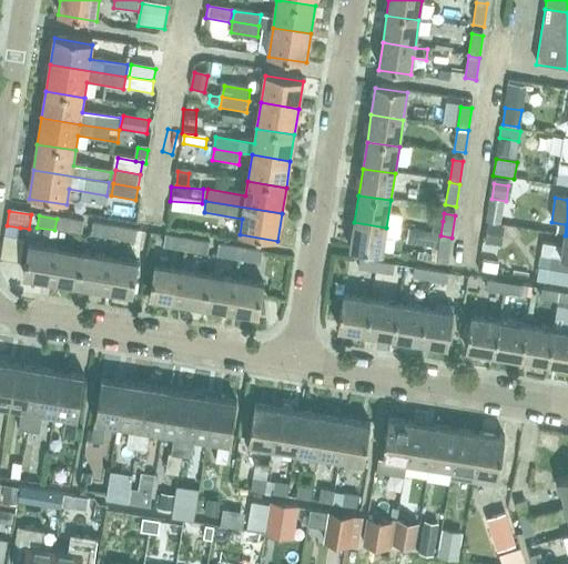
[(81,234),(83,223),(66,220),(63,232),(81,234)]
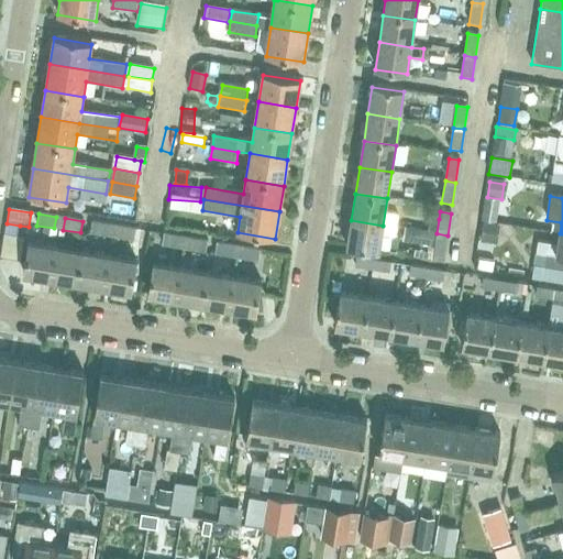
[(430,218),(428,233),(437,234),(437,233),(439,219),(430,218)]
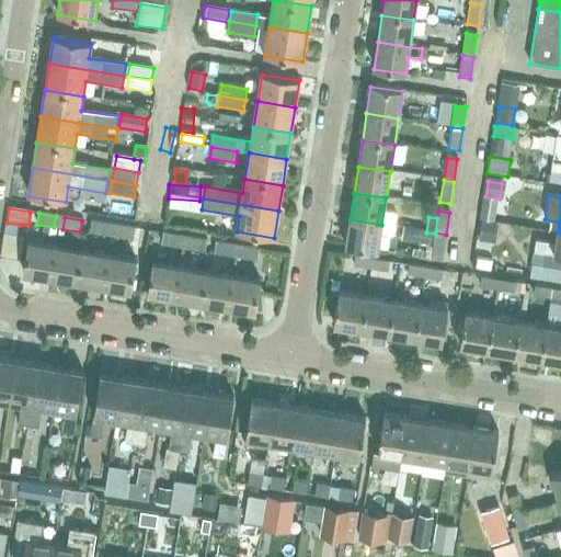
[(377,251),(381,225),(350,219),(345,247),(377,251)]
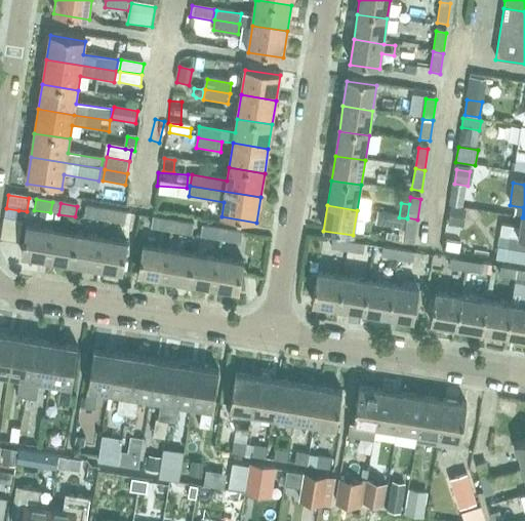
[(98,221),(101,210),(84,207),(83,218),(98,221)]
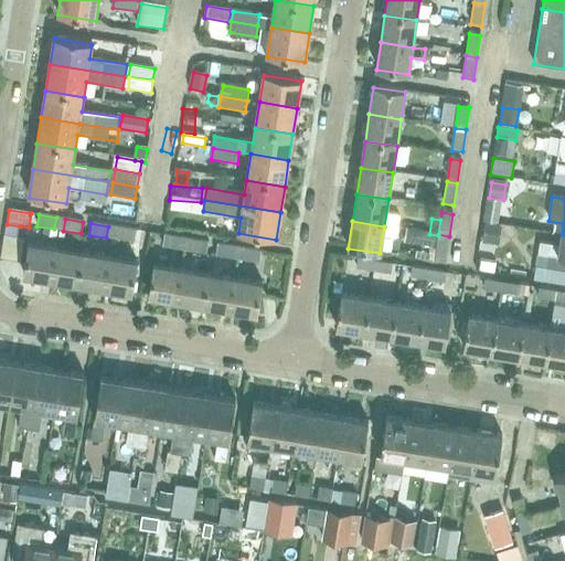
[(486,226),(483,242),(496,244),(498,229),(486,226)]
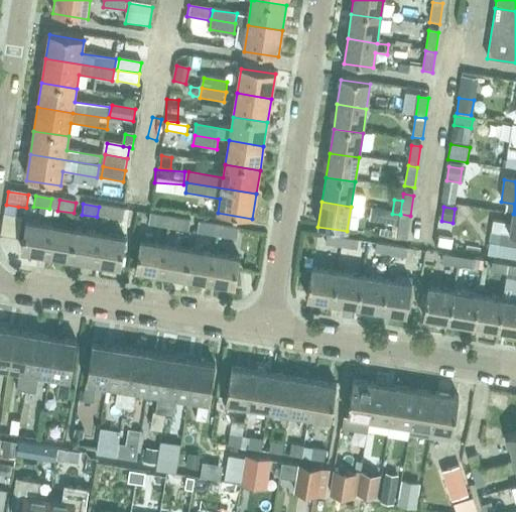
[(122,222),(124,211),(108,208),(107,219),(122,222)]
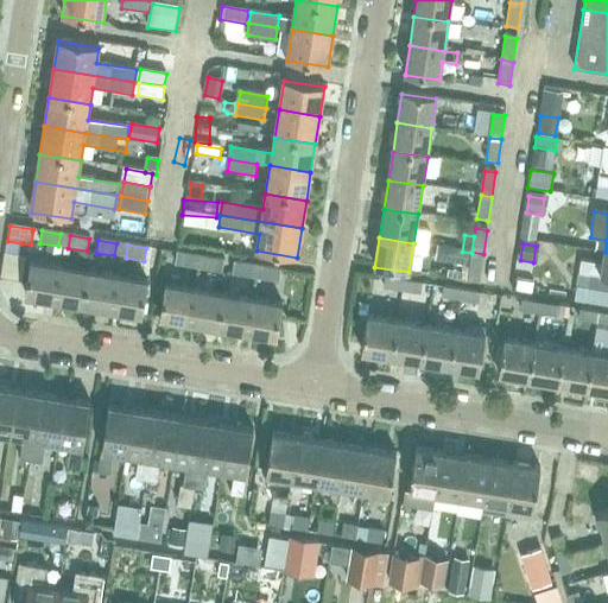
[(439,248),(437,262),(469,267),(472,253),(462,252),(439,248)]
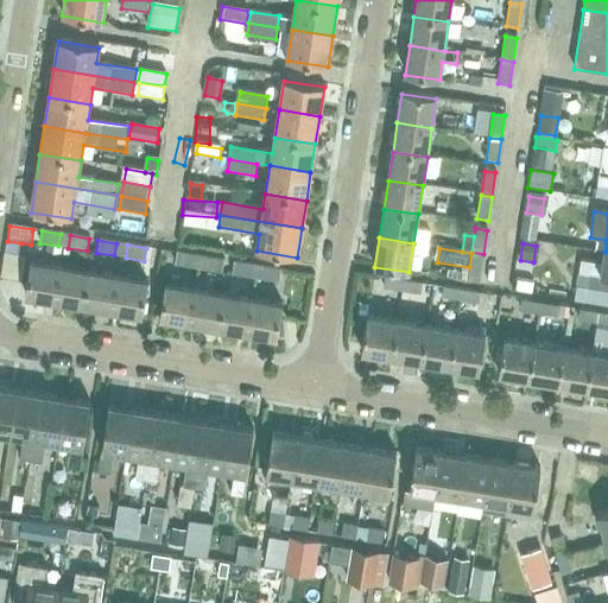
[(480,278),(483,254),(472,252),(472,253),(469,267),(468,277),(480,278)]
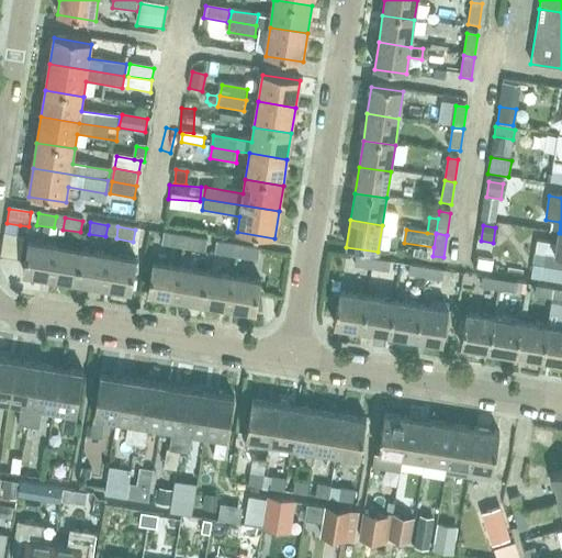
[(535,255),(531,279),(561,283),(561,233),(559,233),(557,245),(537,242),(535,255)]
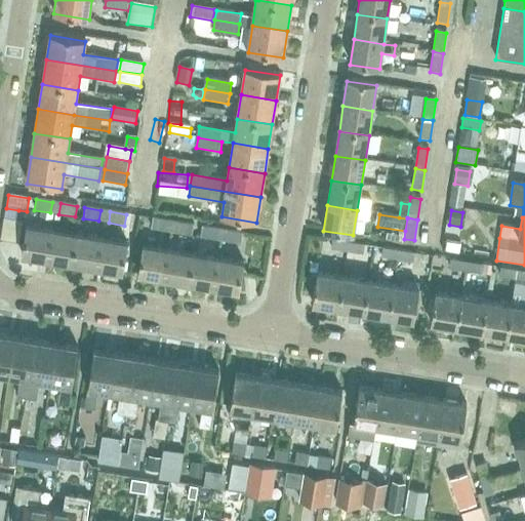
[(166,232),(167,222),(152,218),(150,230),(166,232)]
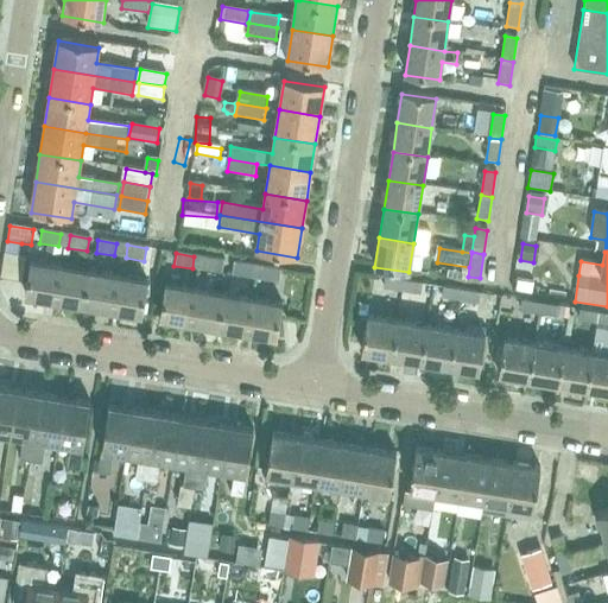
[(5,255),(0,280),(23,284),(26,259),(5,255)]
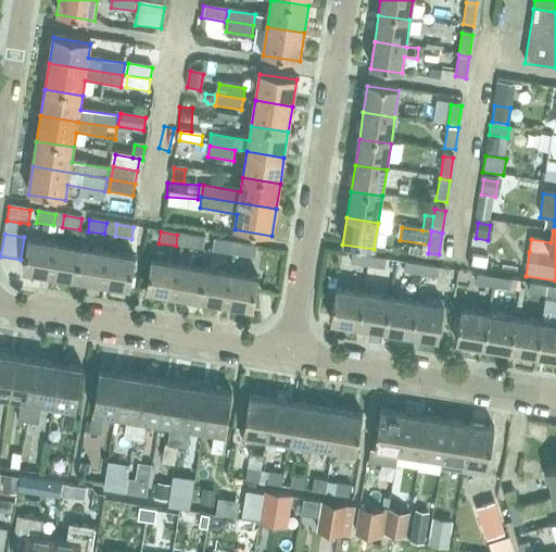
[(202,251),(204,239),(187,236),(186,248),(202,251)]
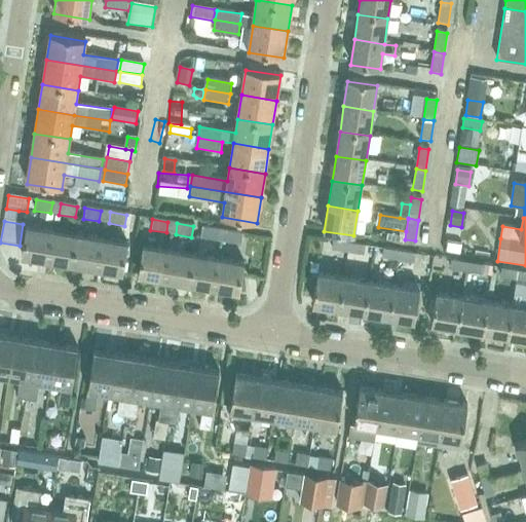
[(48,260),(52,231),(27,226),(23,256),(48,260)]
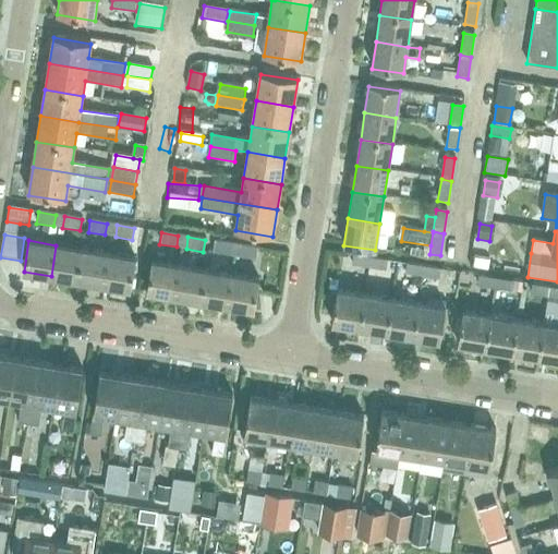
[(229,256),(231,244),(214,241),(211,253),(229,256)]
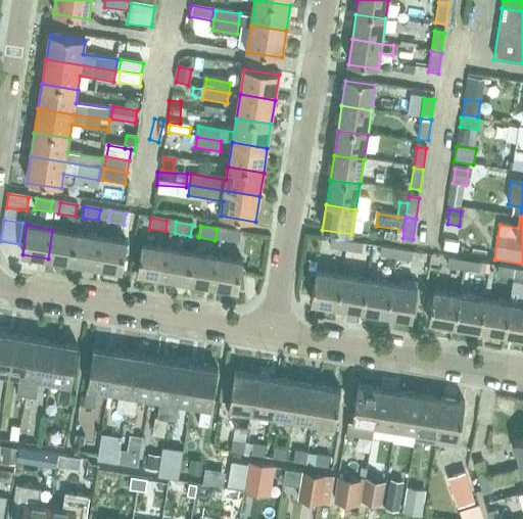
[(72,263),(77,234),(52,230),(48,258),(72,263)]
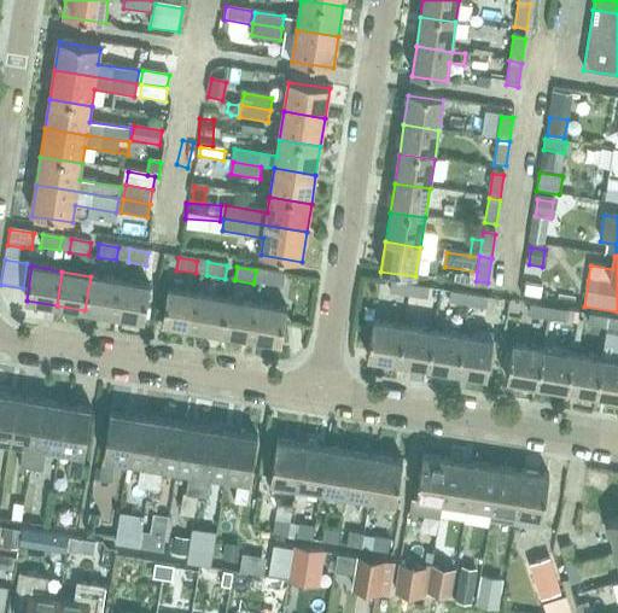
[(267,272),(264,285),(284,289),(286,275),(267,272)]
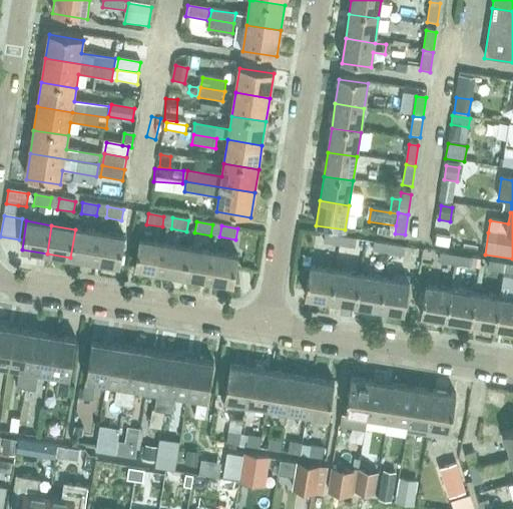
[(94,263),(99,233),(75,229),(70,258),(94,263)]
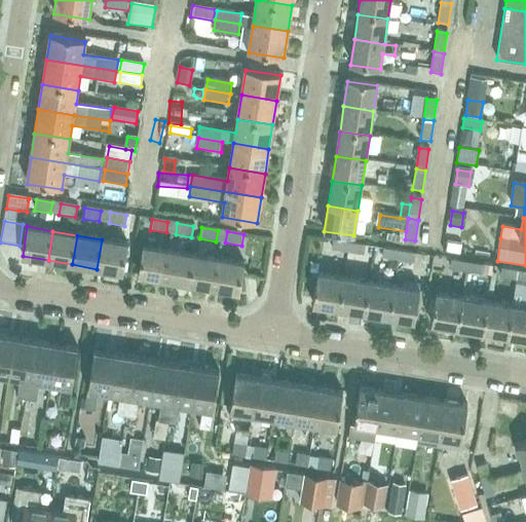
[(127,244),(102,239),(97,269),(122,273),(127,244)]
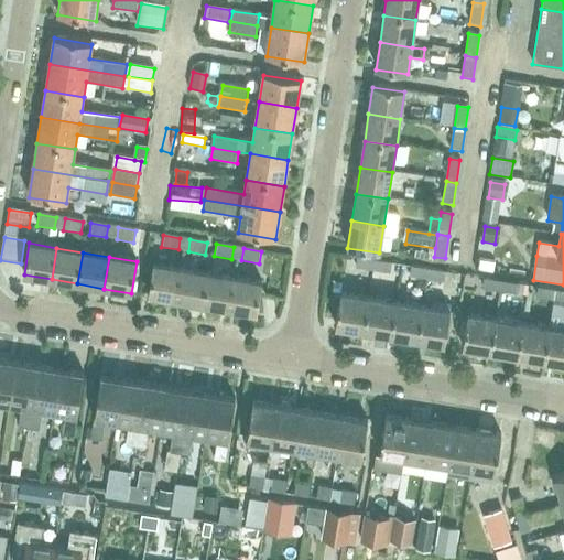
[(373,271),(375,261),(357,259),(356,268),(373,271)]
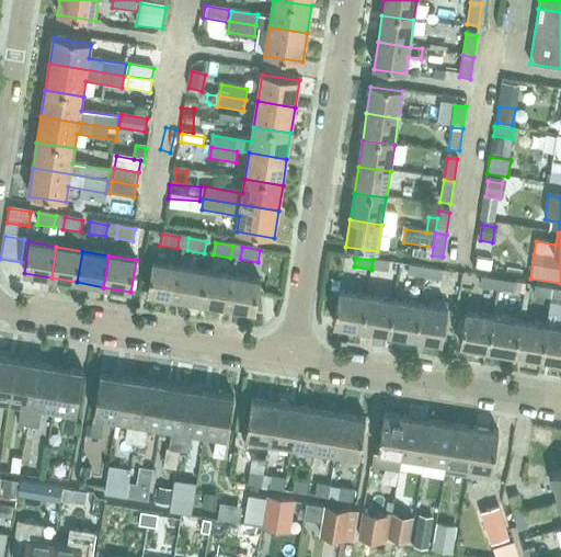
[(390,263),(373,260),(371,270),(388,272),(390,263)]
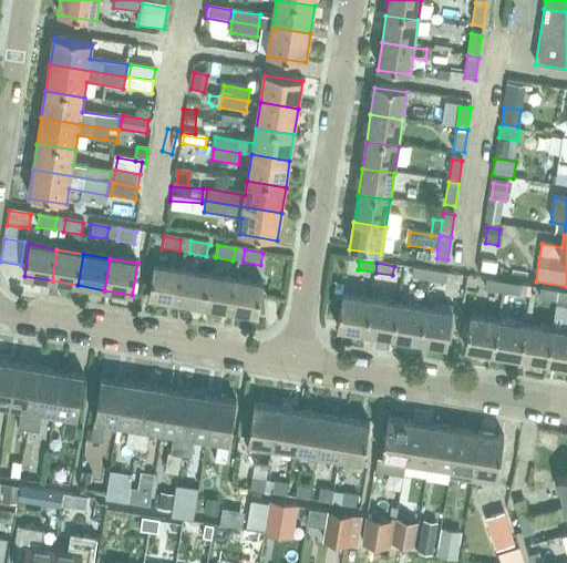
[(177,303),(183,270),(155,266),(150,297),(177,303)]
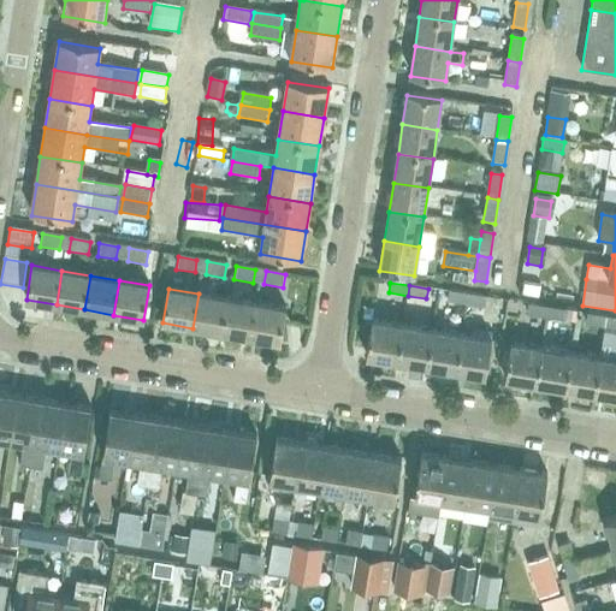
[(466,306),(468,295),(449,291),(448,302),(466,306)]
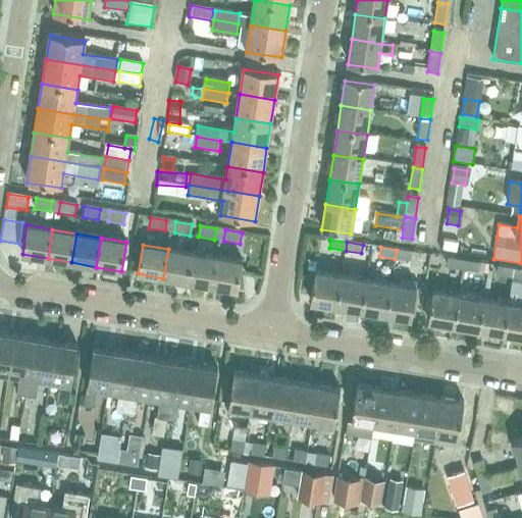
[(188,282),(193,253),(168,249),(163,278),(188,282)]
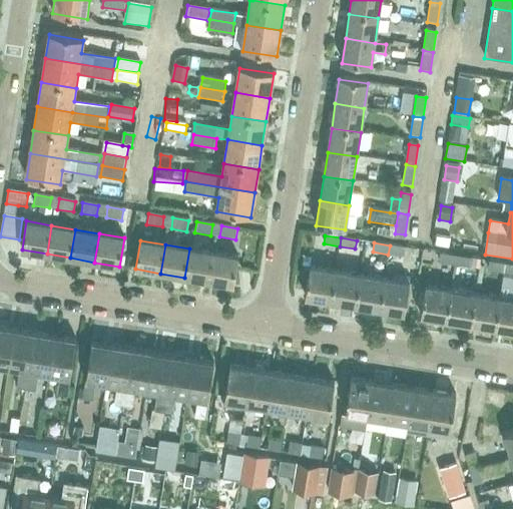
[(406,248),(390,245),(388,255),(404,257),(406,248)]
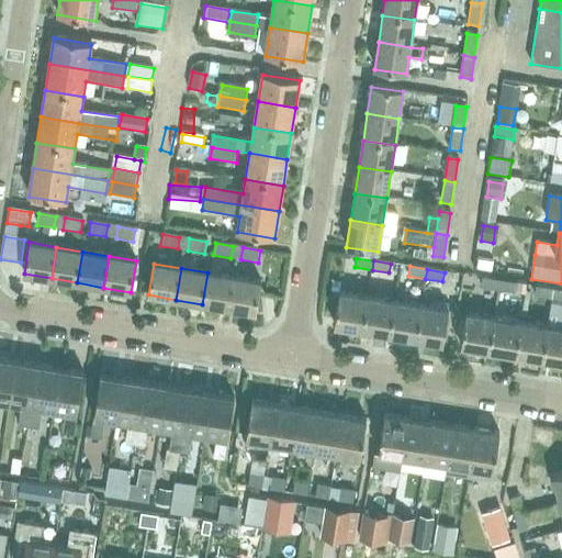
[(227,309),(233,277),(208,272),(202,304),(227,309)]
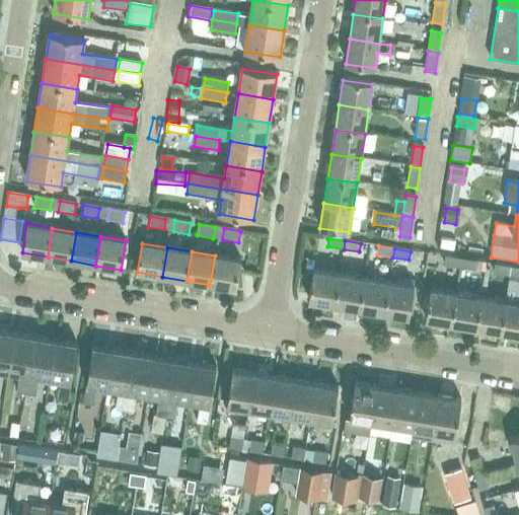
[(240,260),(215,255),(210,285),(235,289),(240,260)]
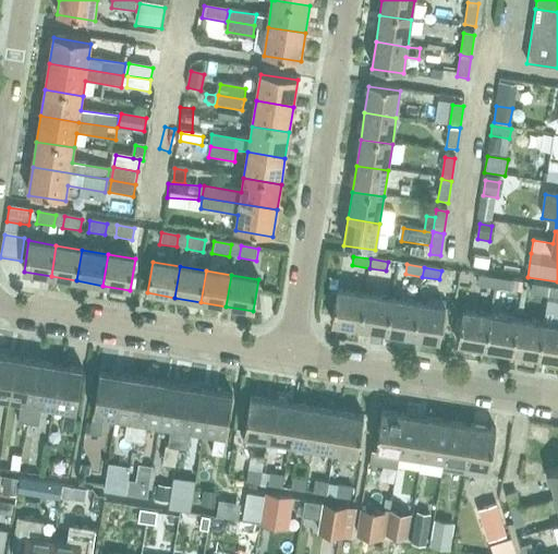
[(495,289),(496,279),(480,276),(477,286),(495,289)]
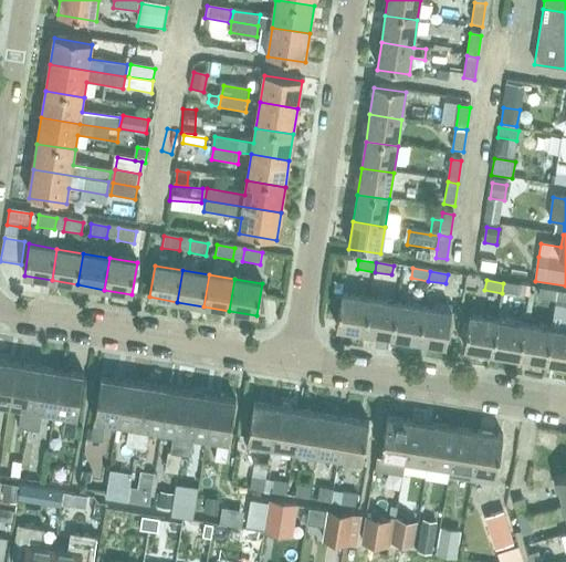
[(521,285),(503,283),(502,293),(519,295),(521,285)]
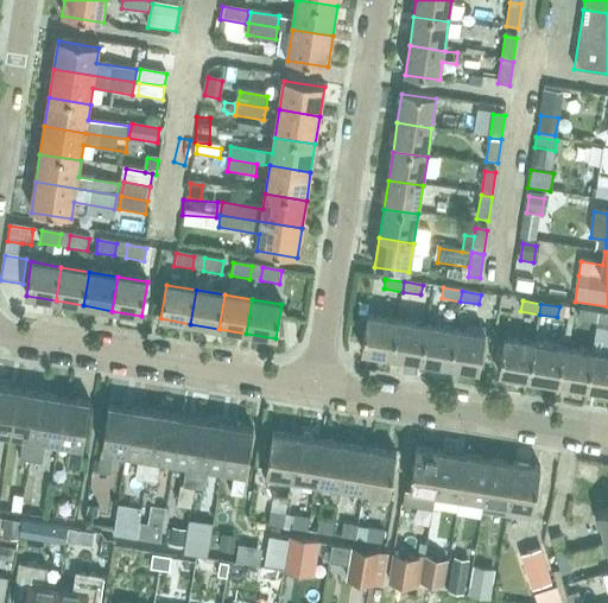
[(596,323),(599,313),(580,310),(578,321),(596,323)]
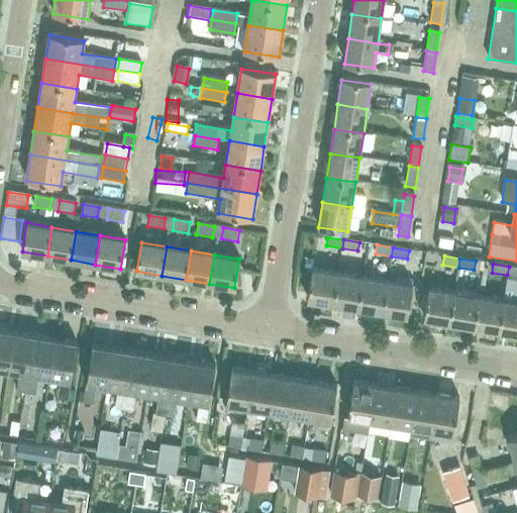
[(516,267),(509,267),(507,275),(516,276),(516,267)]
